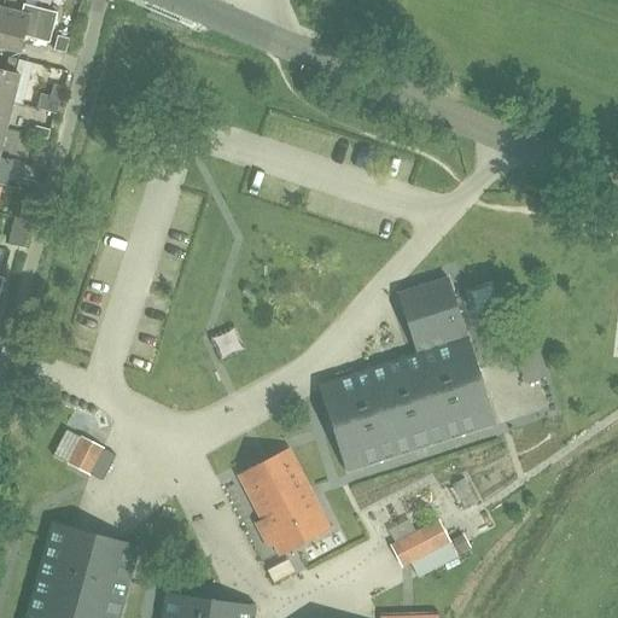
[(3,9),(0,18),(0,47),(21,53),(25,38),(50,44),(58,13),(24,4),(22,13),(3,9)]
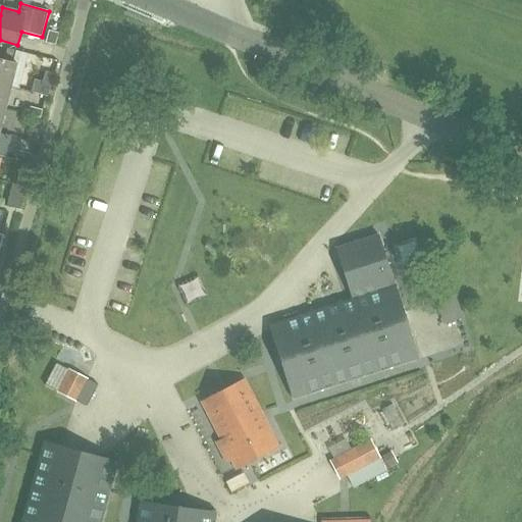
[(49,31),(46,42),(55,45),(59,33),(49,31)]
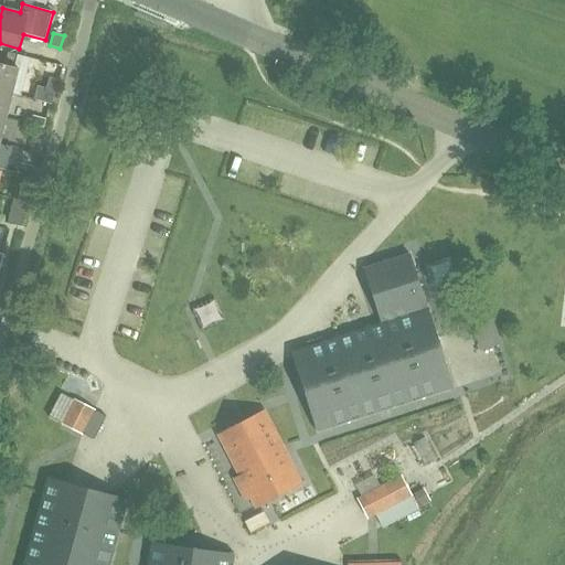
[(4,65),(14,67),(18,55),(8,52),(4,65)]
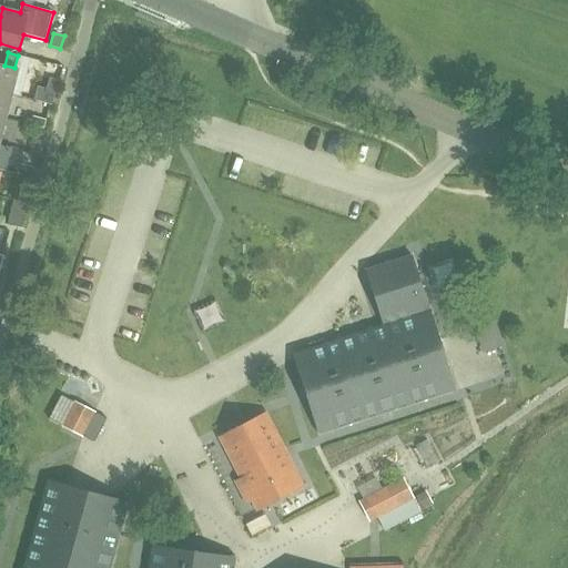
[(0,91),(11,94),(20,97),(30,58),(18,56),(14,68),(4,66),(0,63),(0,91)]
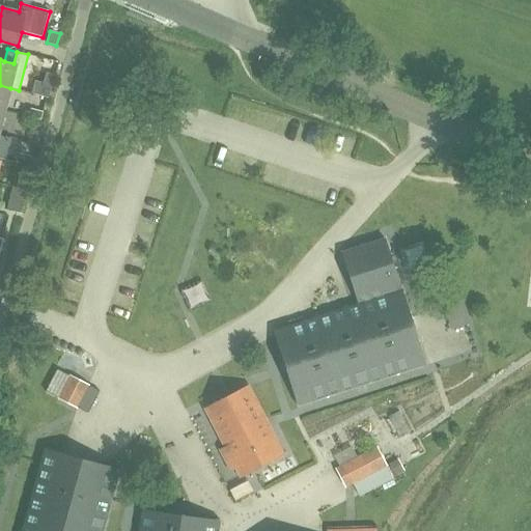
[(52,85),(44,83),(35,81),(32,94),(47,98),(49,99),(52,85)]
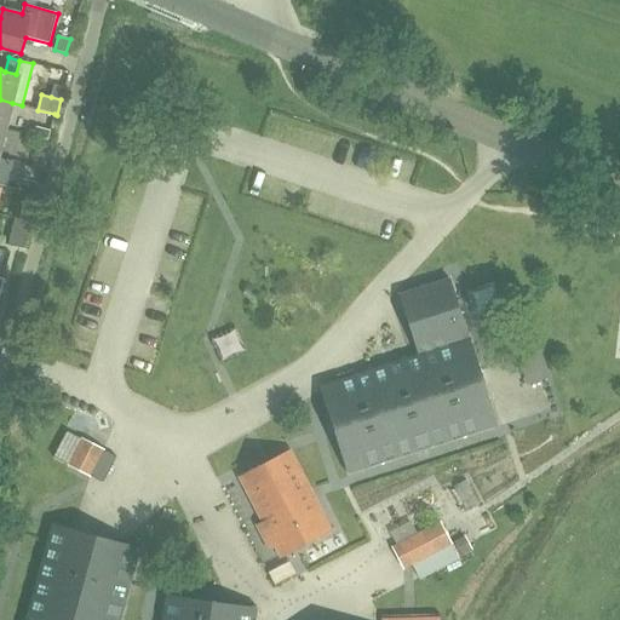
[(0,127),(6,130),(12,103),(0,99),(0,127)]
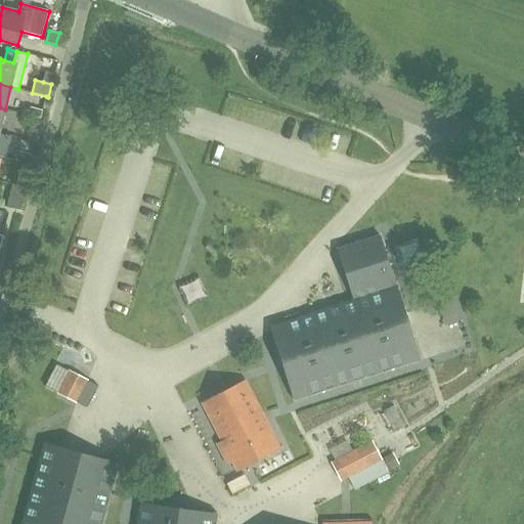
[(29,112),(36,114),(40,116),(43,107),(31,104),(29,112)]
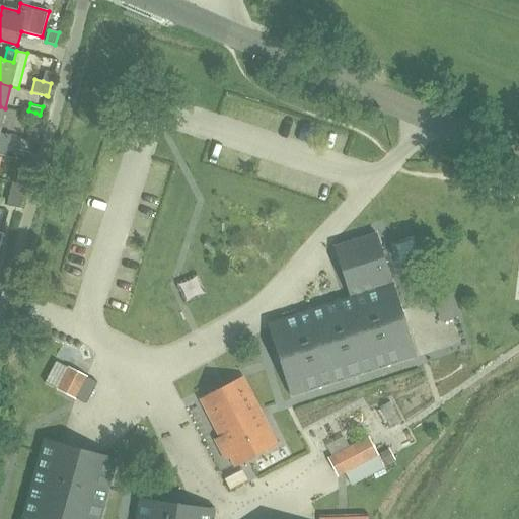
[(269,323),(292,397),(416,357),(376,234),(334,247),(350,297),(269,323)]
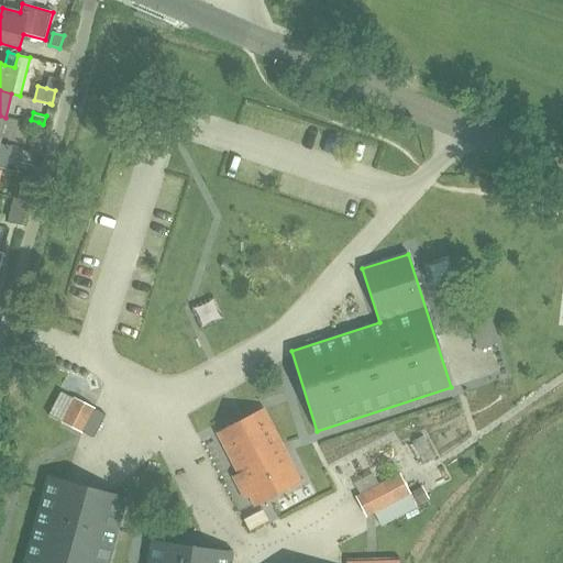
[(74,398),(62,422),(81,432),(94,439),(106,415),(94,409),(76,399),(74,398)]
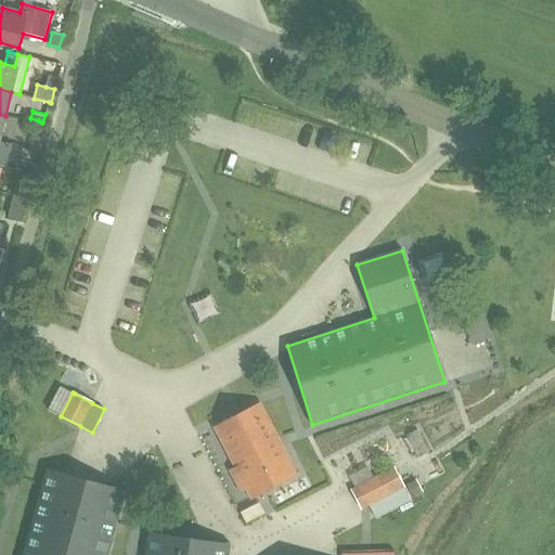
[(252,499),(297,475),(260,404),(215,428),(239,475),(235,477),(243,492),(247,490),(252,499)]
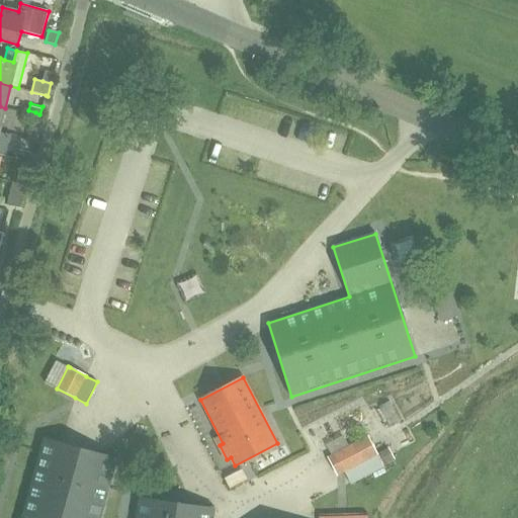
[(331,455),(329,457),(338,476),(344,471),(347,478),(350,484),(383,466),(383,465),(395,459),(392,454),(389,448),(377,454),(368,436),(357,442),(349,446),(335,453),(331,455)]
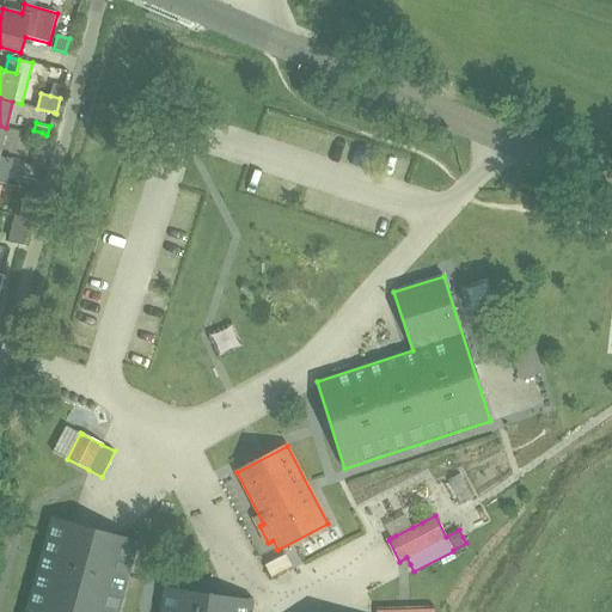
[(120,611),(139,543),(116,537),(72,525),(50,519),(24,611),(120,611)]
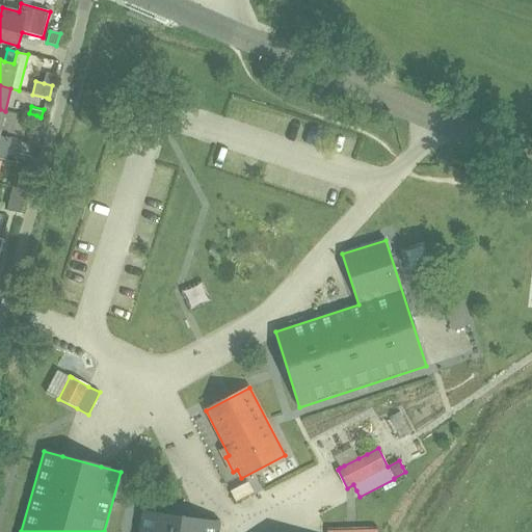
[(219,531),(221,523),(200,520),(142,512),(138,531),(219,531)]
